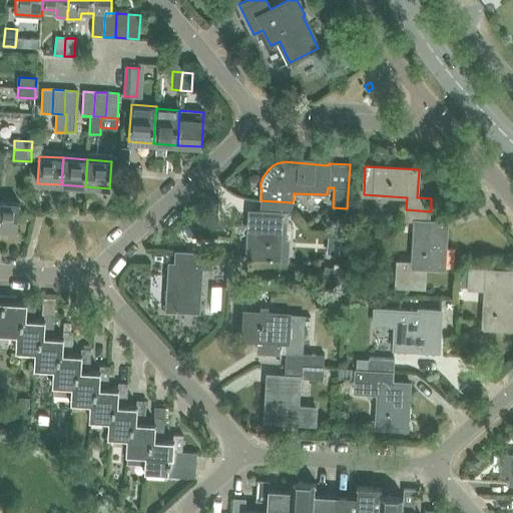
[(293,202),(261,200),(260,212),(250,211),(247,260),(282,262),(284,214),(293,215),(293,202)]
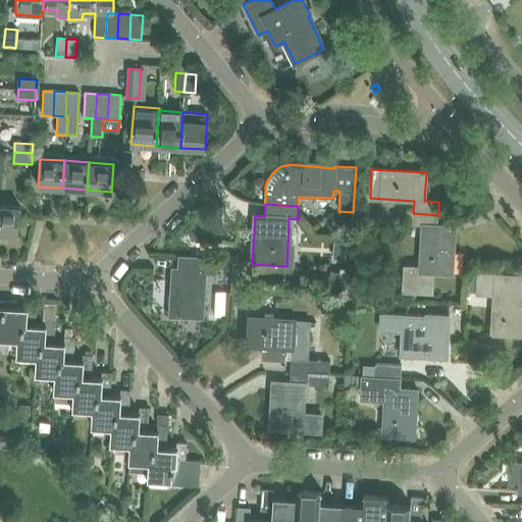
[(0,232),(18,233),(20,206),(0,205),(0,232)]
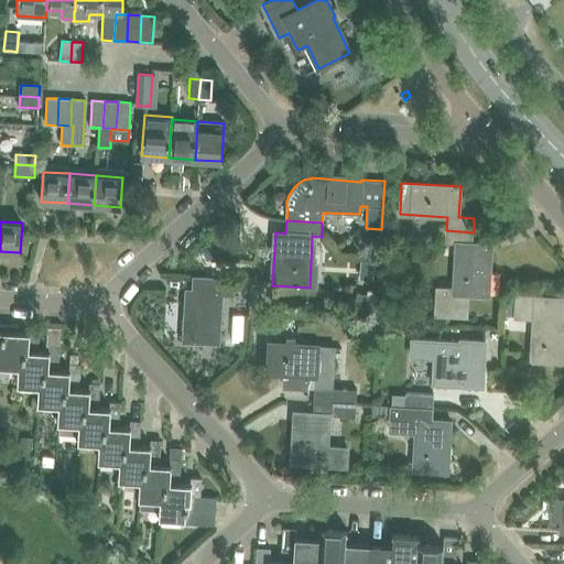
[(474,232),(446,230),(445,243),(455,245),(453,288),(436,286),(434,316),(468,317),(470,294),(488,295),(490,256),(481,256),(479,245),(473,243),(474,232)]
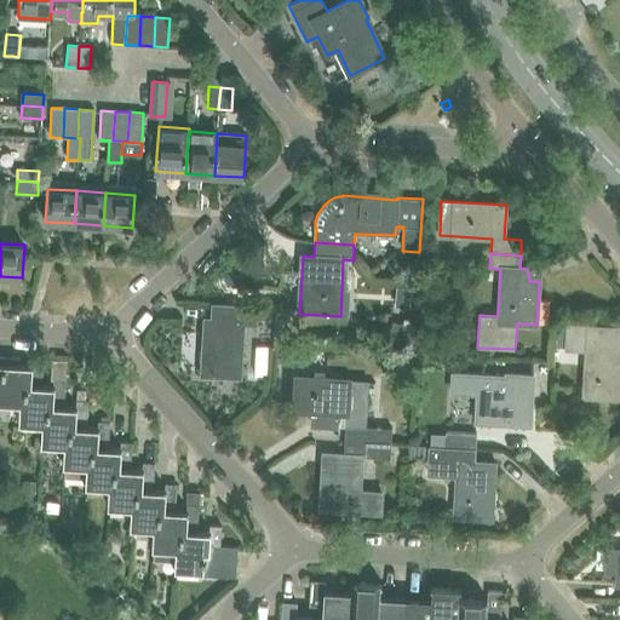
[(258,326),(259,309),(213,305),(212,317),(206,317),(202,374),(240,377),(242,325),(258,326)]
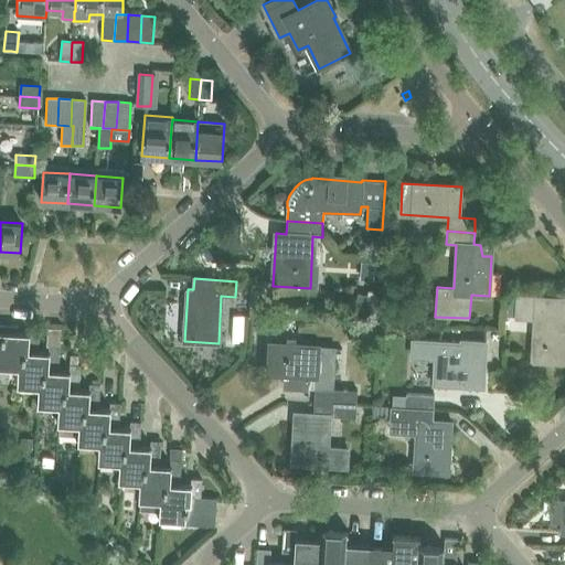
[(359,295),(354,315),(374,319),(376,309),(374,308),(376,299),(359,295)]
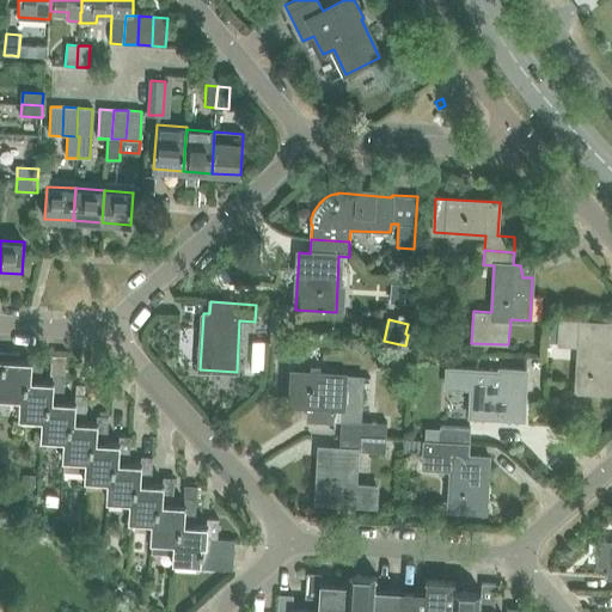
[(577,347),(575,391),(611,392),(611,337),(611,324),(560,322),(557,346),(577,347)]
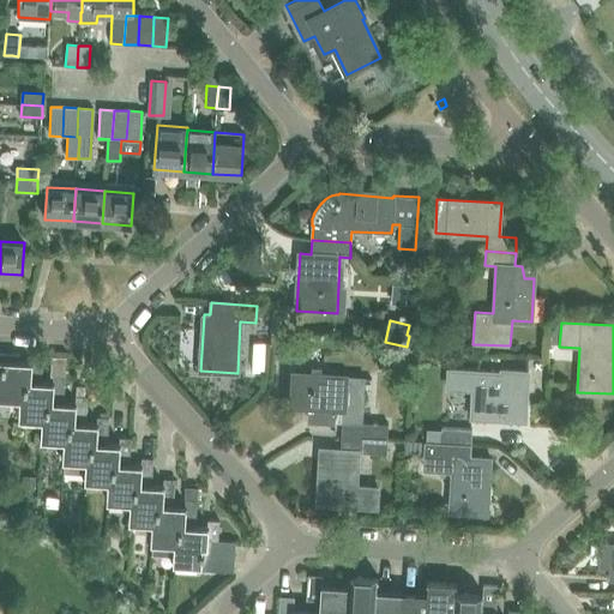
[(265,344),(253,343),(252,372),(264,373),(265,344)]
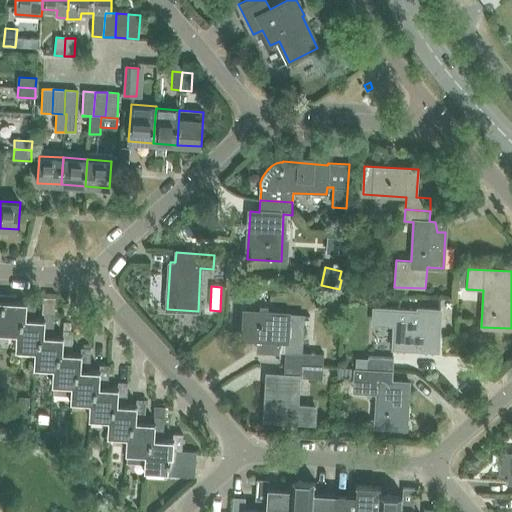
[(327,306),(334,308),(340,303),(340,296),(334,291),(327,293),(324,299),(327,306)]
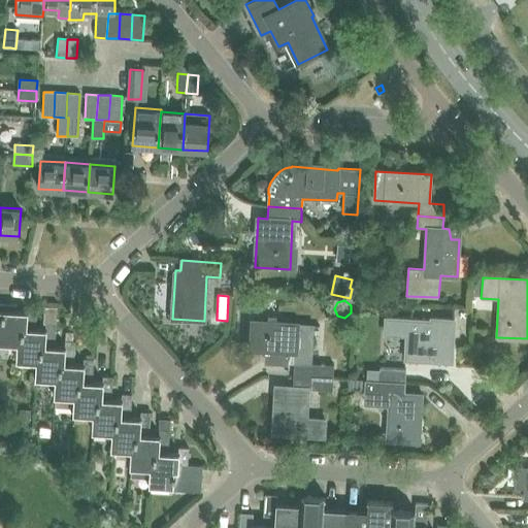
[(36,324),(37,306),(31,306),(27,305),(27,311),(24,311),(17,311),(17,305),(8,304),(0,303),(0,343),(18,344),(23,344),(23,329),(27,329),(27,324),(36,324)]
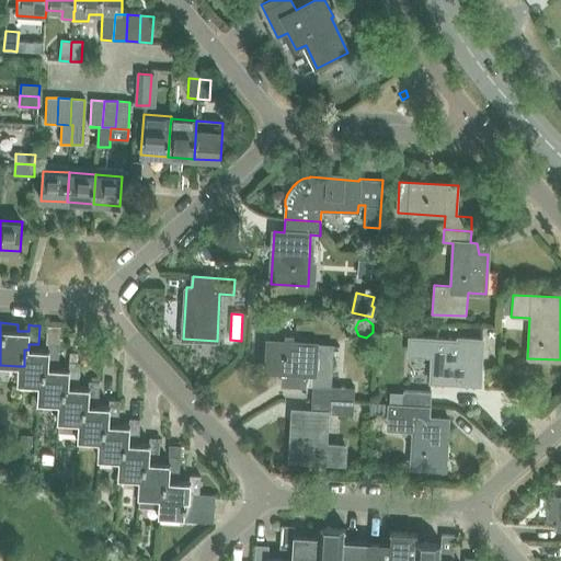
[(408,356),(432,358),(431,381),(480,385),(482,340),(464,339),(464,340),(409,336),(408,356)]
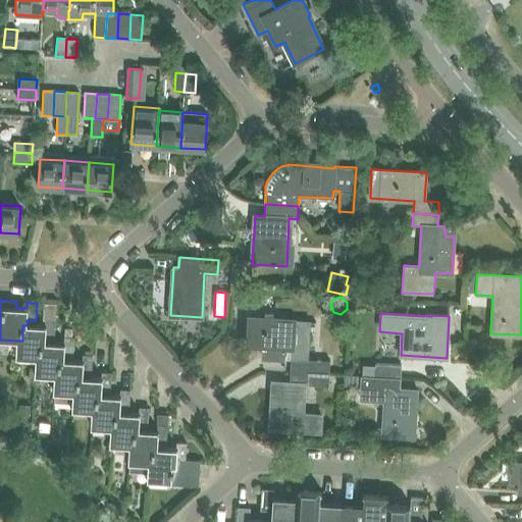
[(249,316),(247,346),(263,347),(270,348),(270,358),(282,359),(282,358),(291,358),(291,371),(329,373),(330,361),(309,360),(311,321),(297,320),(297,319),(272,317),(264,317),(249,316)]
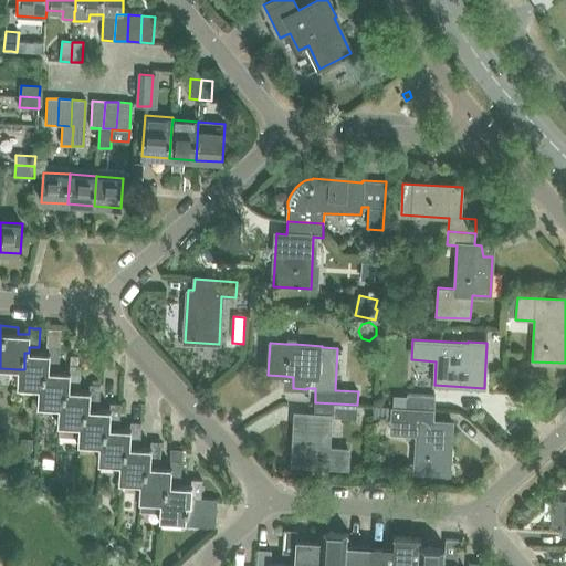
[(60,347),(51,347),(51,353),(38,353),(39,347),(29,347),(29,353),(24,353),(24,369),(19,369),(18,387),(39,389),(43,389),(44,371),(49,371),(50,365),(59,365),(60,347)]
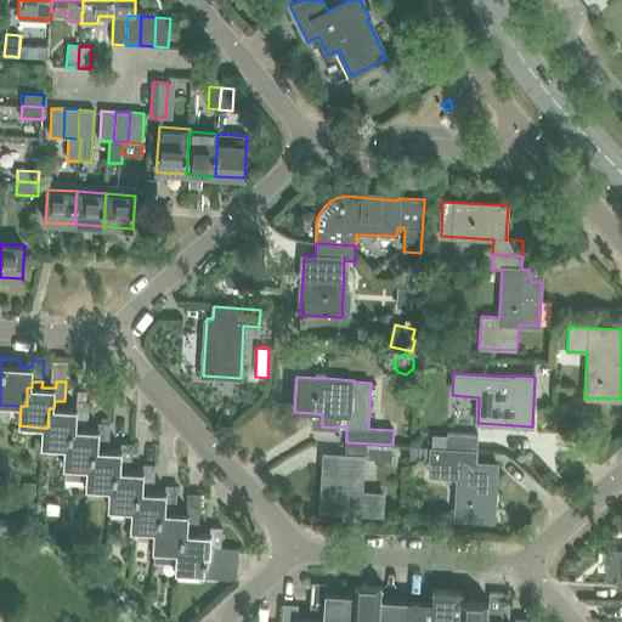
[(47,428),(43,428),(41,447),(64,448),(69,448),(71,429),(75,430),(75,423),(86,423),(89,391),(79,390),(78,410),(63,408),(64,401),(55,401),(54,408),(49,408),(47,428)]
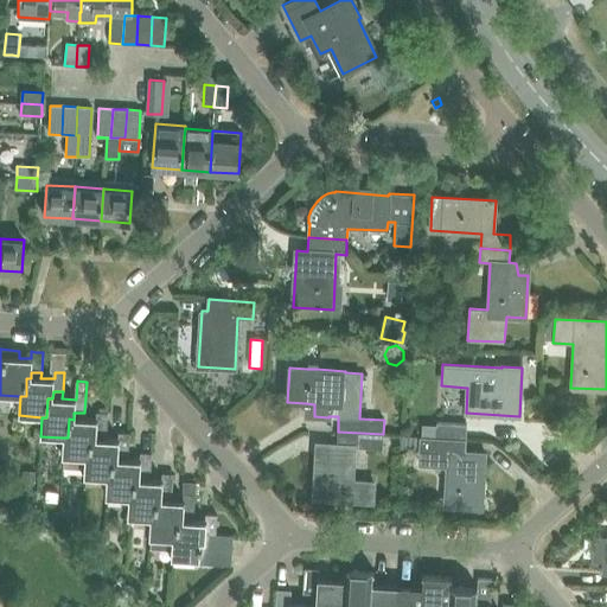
[(98,413),(97,420),(84,419),(84,413),(74,413),(74,420),(69,419),(68,438),(63,438),(62,454),(64,455),(63,466),(84,468),(85,458),(90,458),(91,440),(96,440),(96,434),(107,435),(108,414),(98,413)]
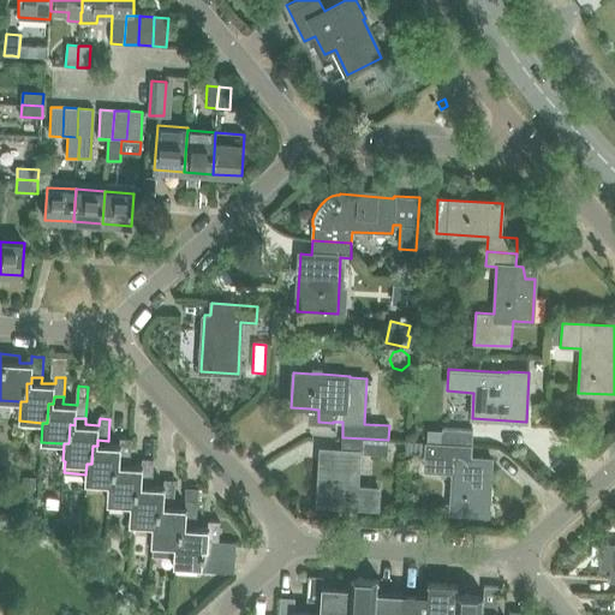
[(443,429),(442,443),(472,446),(473,431),(443,429)]
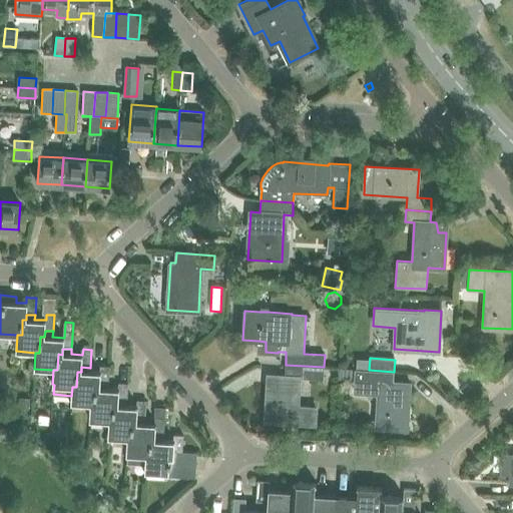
[(269,374),(266,421),(315,424),(316,407),(300,406),(302,378),(324,380),(324,367),(286,365),(286,375),(269,374)]
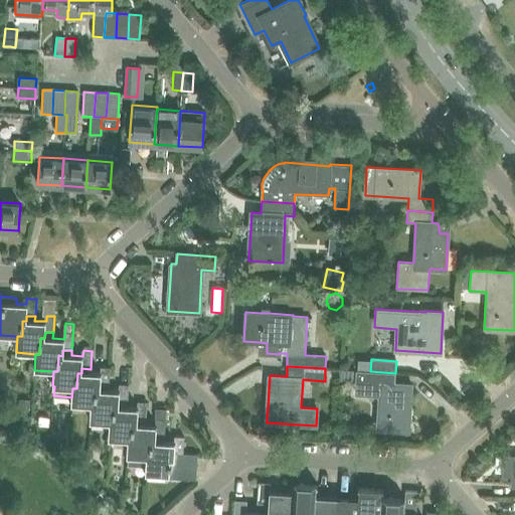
[(72,388),(71,397),(71,404),(91,405),(95,406),(96,390),(100,390),(100,384),(110,384),(111,368),(102,367),(102,373),(90,372),(91,369),(81,368),(81,373),(77,373),(76,388),(72,388)]
